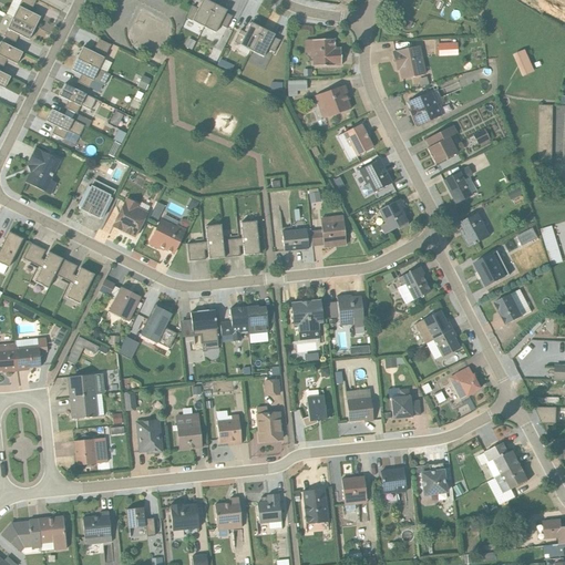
[(22,0),(14,17),(36,28),(41,16),(32,11),(37,0),(22,0)]
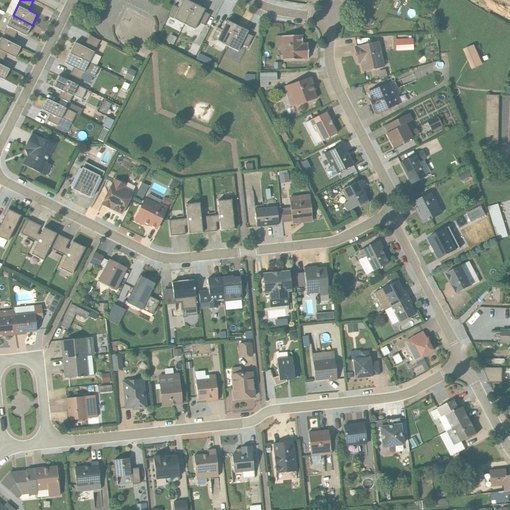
[(175,4),(169,15),(185,23),(195,3),(189,0),(180,0),(178,6),(175,4)]
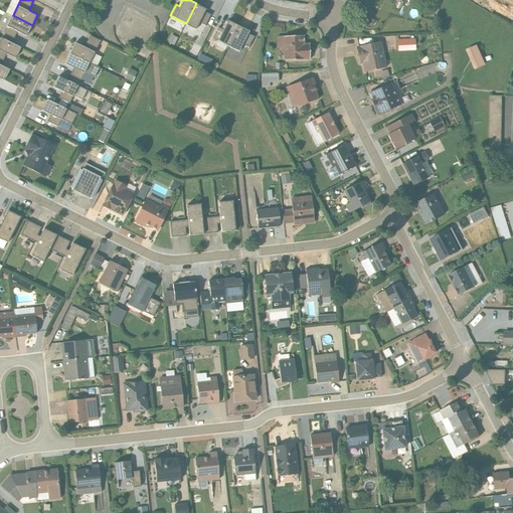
[(196,3),(186,23),(196,28),(200,21),(206,24),(211,14),(202,9),(204,7),(196,3)]
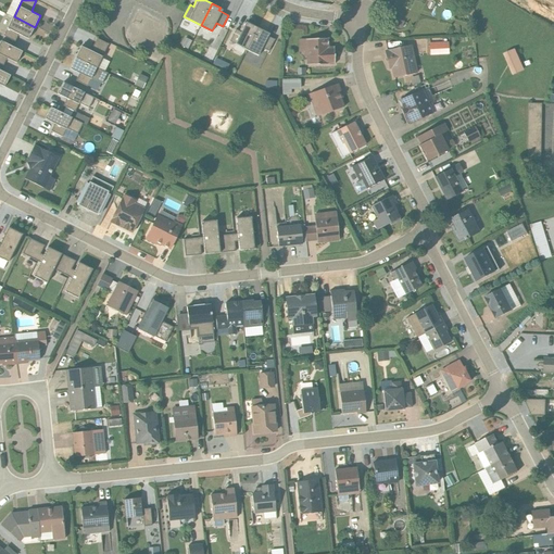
[(14,16),(4,35),(16,40),(19,35),(27,38),(27,37),(29,38),(35,27),(14,16)]
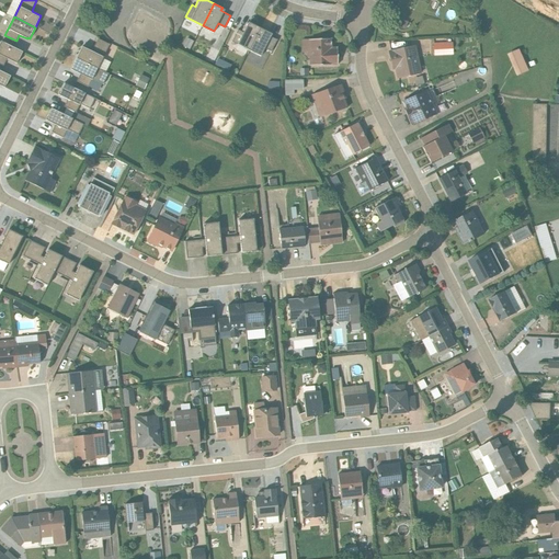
[(401,19),(398,24),(405,29),(408,22),(401,19)]
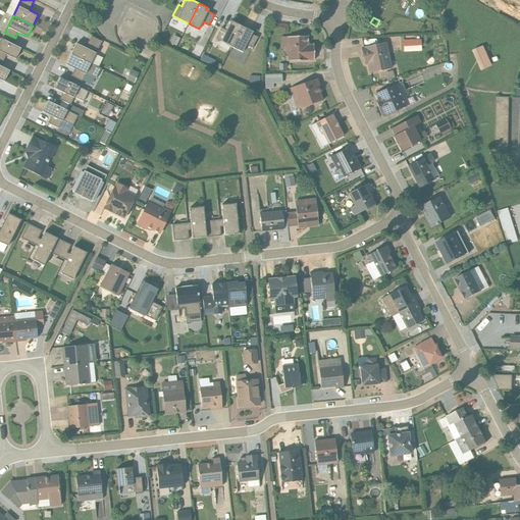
[(232,46),(244,26),(232,19),(231,20),(229,19),(225,29),(222,27),(216,38),(232,46)]
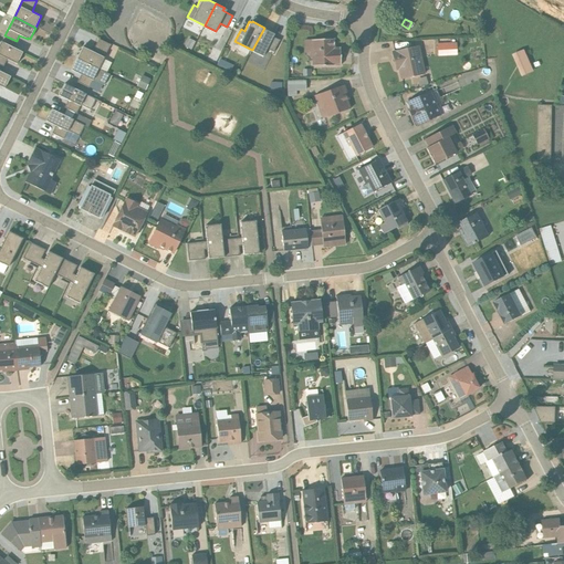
[(264,28),(252,50),(263,55),(268,48),(274,51),(281,39),(271,34),(272,32),(264,28)]
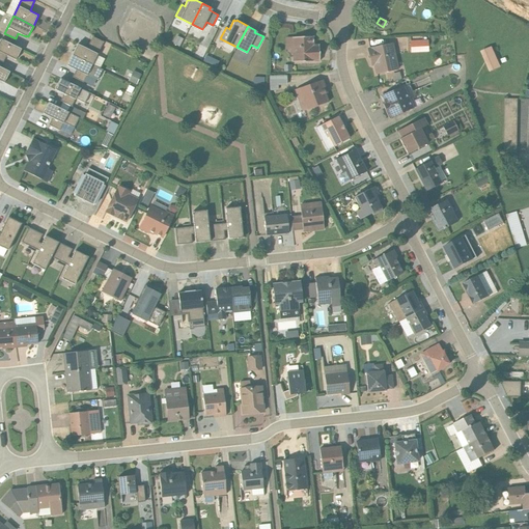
[(185,37),(178,34),(174,43),(181,46),(185,37)]
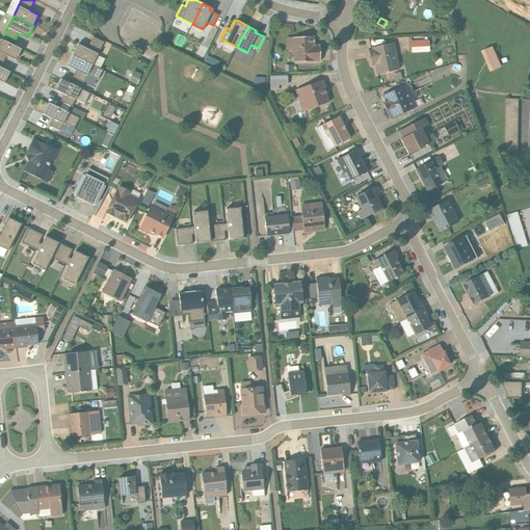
[(98,54),(105,41),(94,35),(87,48),(79,43),(74,54),(101,68),(106,58),(98,54)]
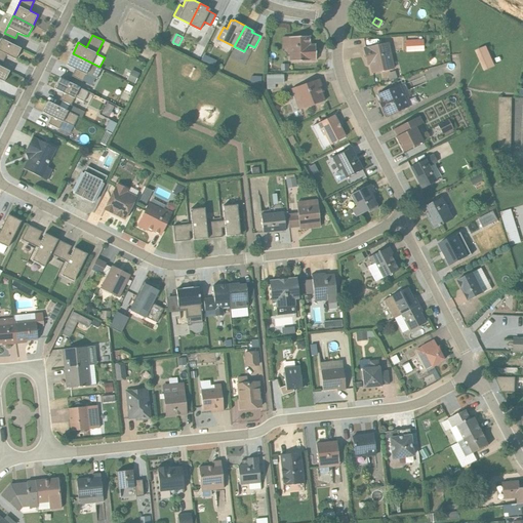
[(311,35),(283,36),(284,48),(288,48),(288,52),(290,52),(291,59),(316,59),(316,43),(311,44),(311,35)]
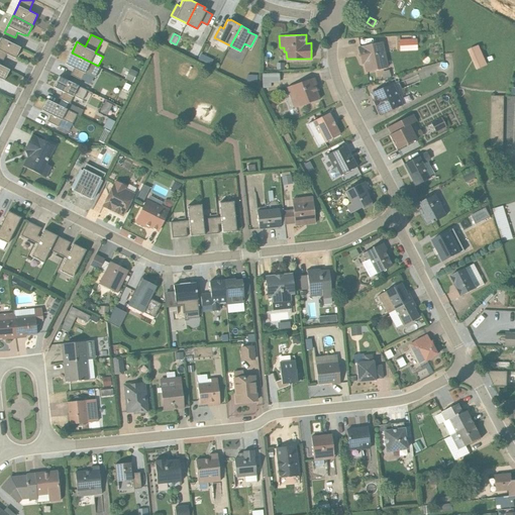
[(2,37),(0,40),(0,58),(4,60),(7,55),(14,58),(15,57),(16,58),(22,46),(2,37)]
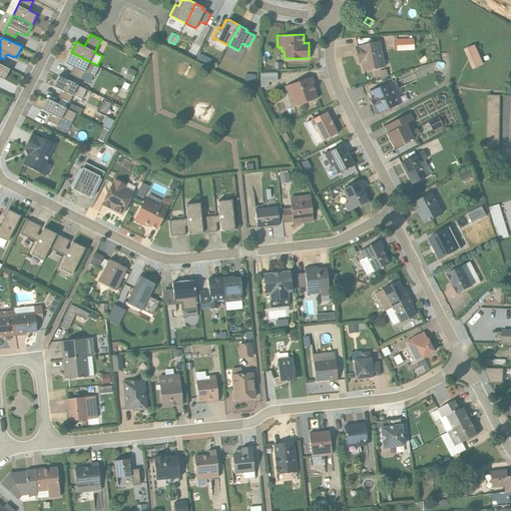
[(397,39),(397,50),(414,49),(414,38),(397,39)]
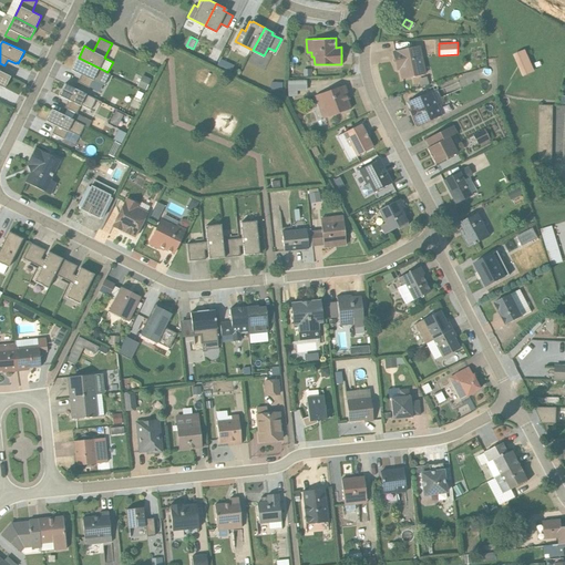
[(420,45),(393,51),(396,62),(399,61),(402,78),(425,73),(425,72),(420,45)]
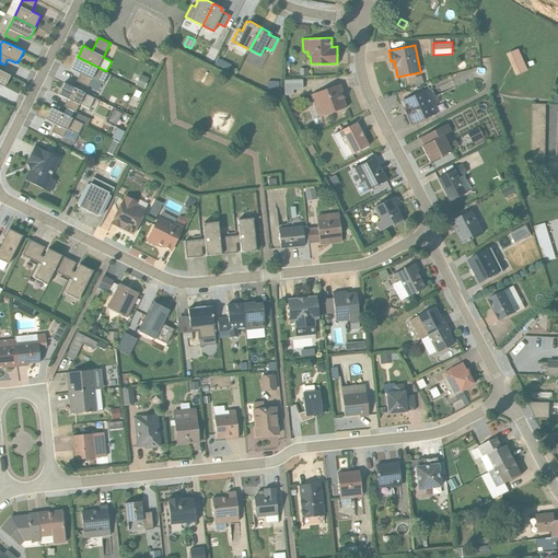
[(523,45),(511,49),(521,72),(533,67),(523,45)]
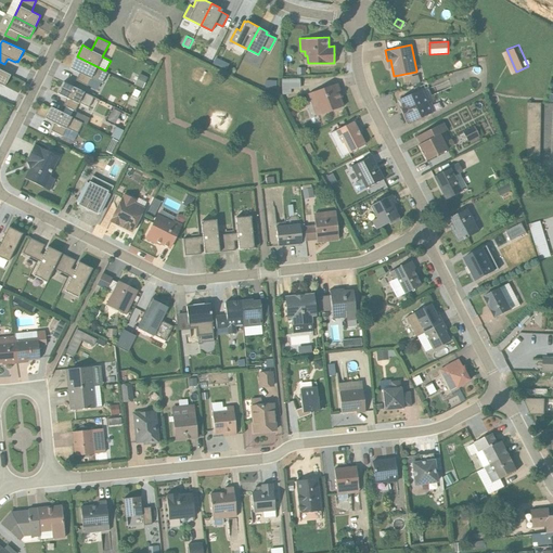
[(77,56),(72,67),(80,72),(77,79),(97,89),(101,80),(103,81),(108,72),(105,71),(77,56)]
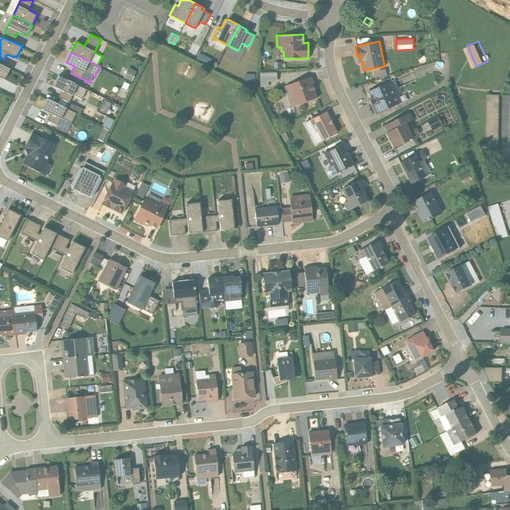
[(212,58),(200,52),(197,57),(210,63),(212,58)]
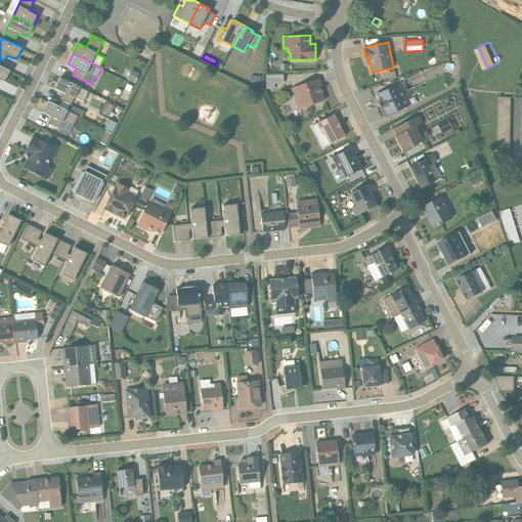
[(0,64),(0,80),(3,82),(3,80),(5,81),(11,70),(0,64)]
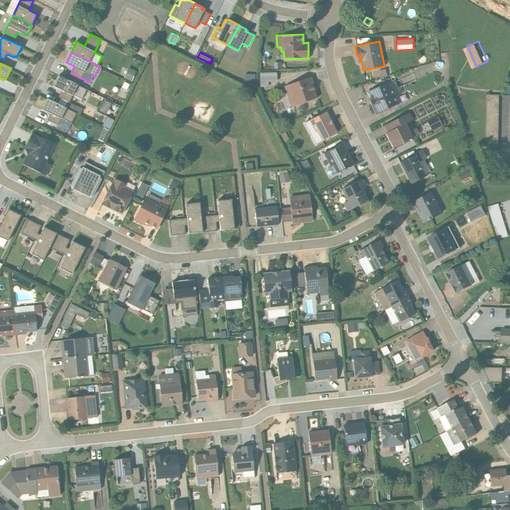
[(137,71),(129,67),(125,77),(132,81),(137,71)]
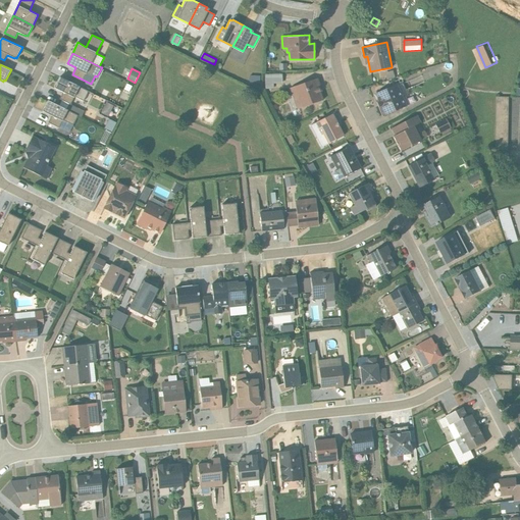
[(385,72),(386,80),(395,78),(393,70),(385,72)]
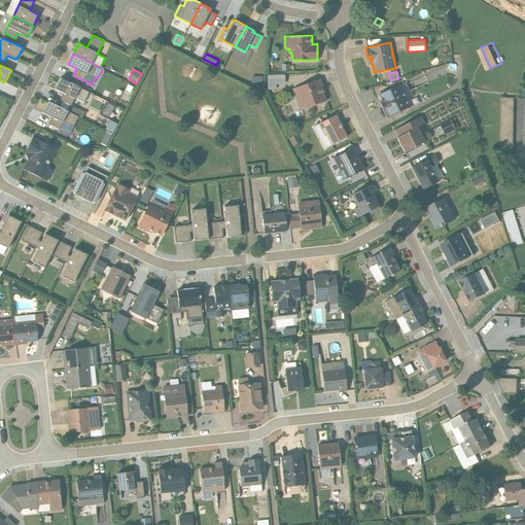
[(268,74),(269,89),(276,89),(277,83),(285,82),(284,74),(268,74)]
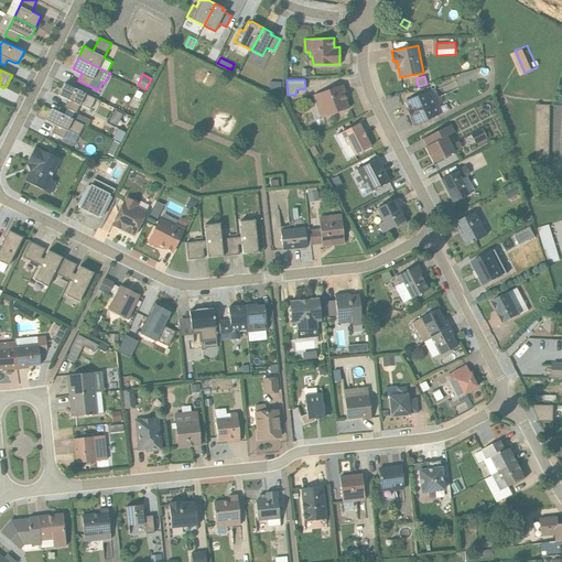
[(92,108),(96,98),(65,83),(60,94),(61,95),(61,96),(68,100),(65,106),(67,107),(64,114),(85,123),(88,126),(92,119),(77,111),(82,104),(92,108)]
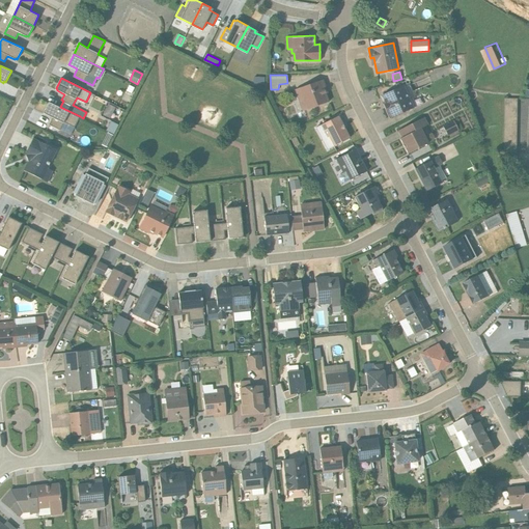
[(328,92),(324,79),(296,89),(303,110),(329,101),(326,92),(328,92)]
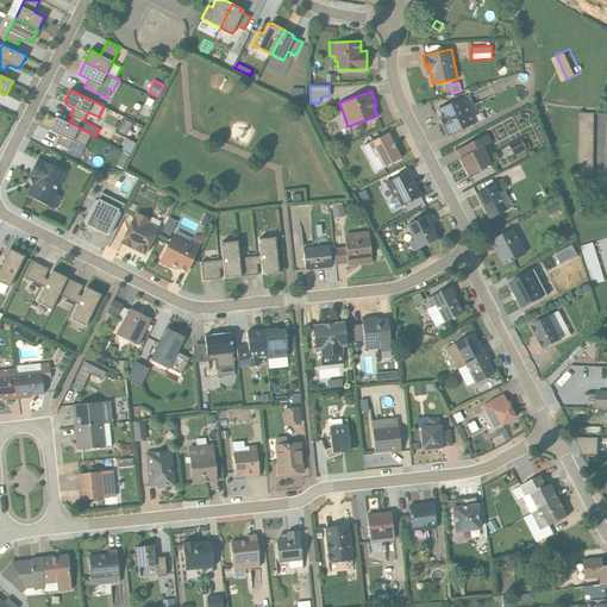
[(438,108),(442,116),(439,117),(446,135),(477,121),(474,112),(477,111),(470,97),(464,99),(464,98),(438,108)]
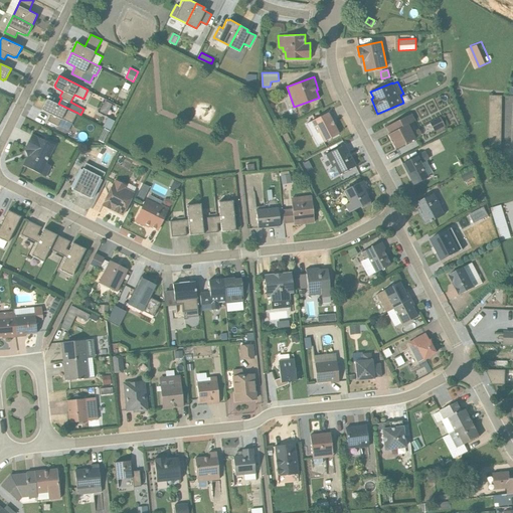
[(503,147),(504,95),(492,95),(491,147),(503,147)]
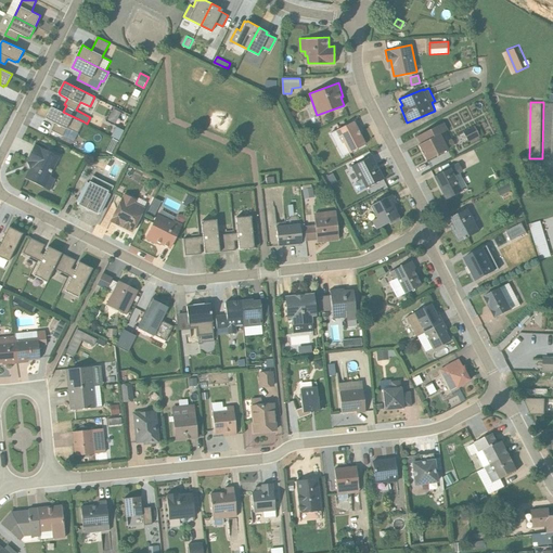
[(52,106),(46,117),(48,118),(47,120),(54,124),(52,129),(63,136),(67,127),(78,132),(84,121),(63,112),(52,106)]
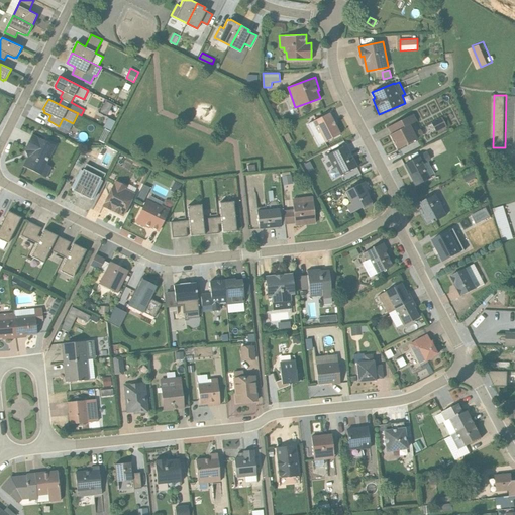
[(104,110),(109,111),(112,101),(107,100),(104,110)]
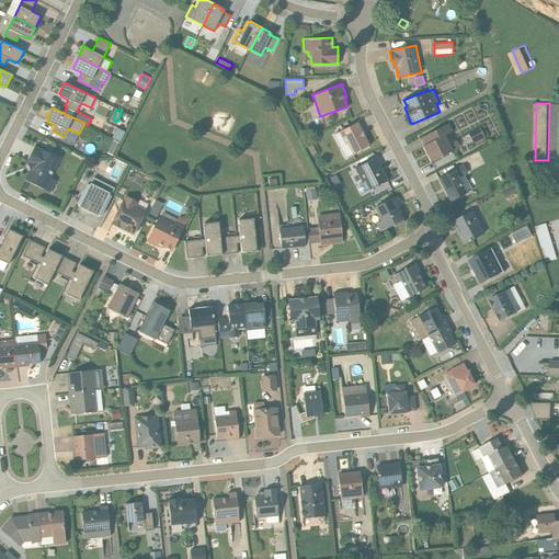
[(357,122),(339,132),(345,145),(348,144),(353,155),(371,145),(357,122)]
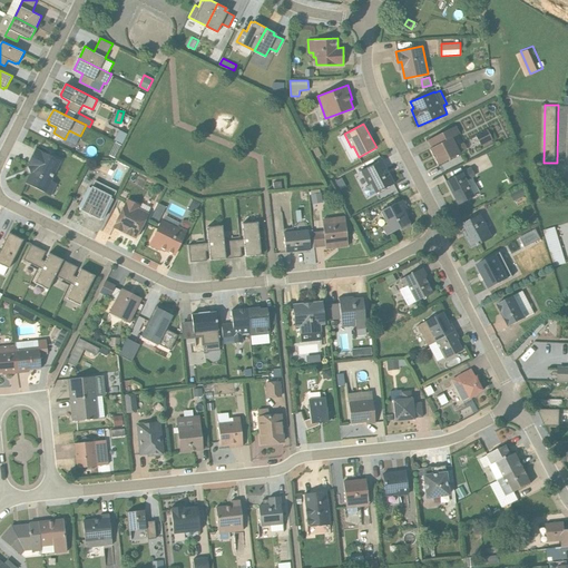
[(430,148),(438,164),(460,153),(452,137),(460,133),(456,125),(428,139),(431,147),(430,148)]
